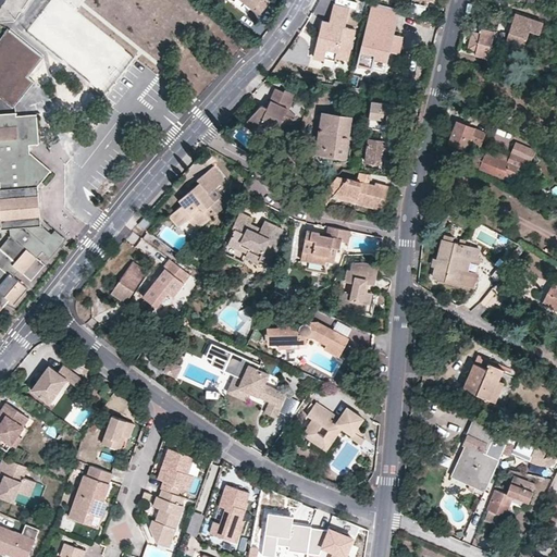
[(270,0),(243,0),(260,13),(270,0)]
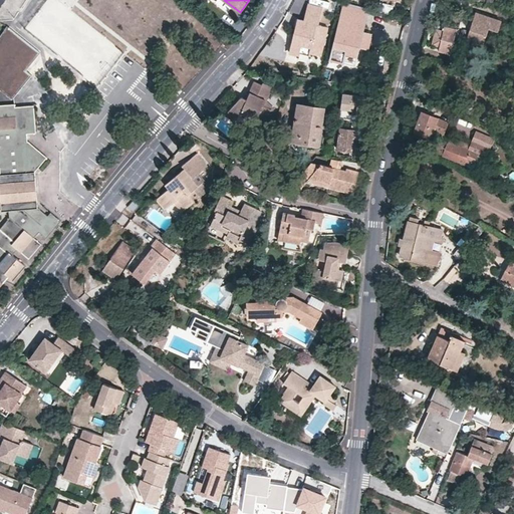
[(357,56),(360,47),(364,31),(369,8),(344,1),(330,57),(342,60),(344,54),(357,56)]
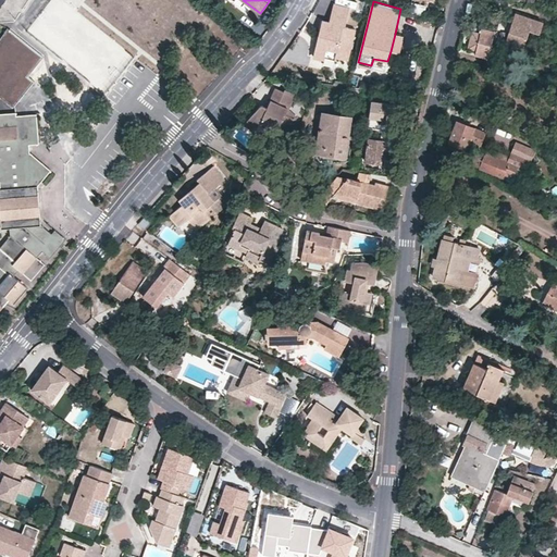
[(336,58),(348,60),(355,29),(345,27),(349,8),(334,3),(330,21),(323,20),(314,58),(324,60),(325,57),(335,59),(336,58)]
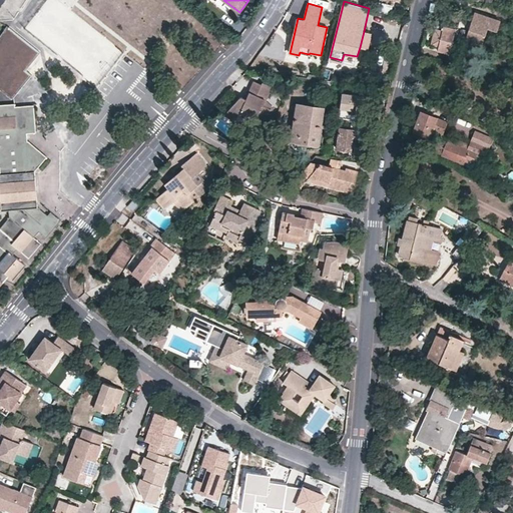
[(389,13),(391,5),(380,3),(378,11),(389,13)]
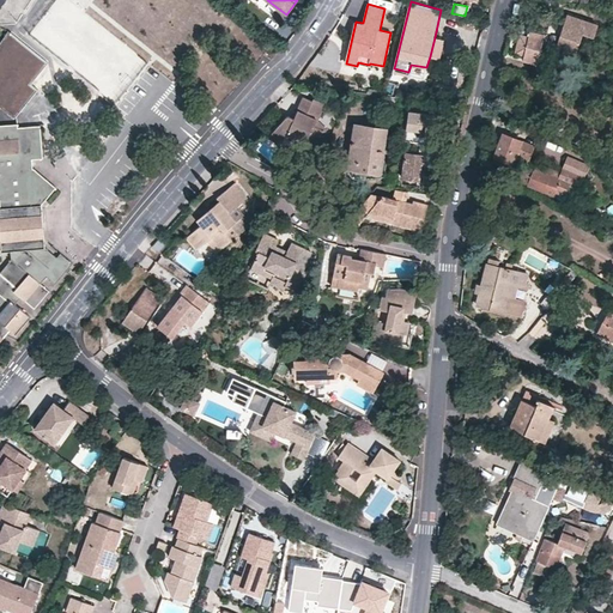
[(595,37),(599,23),(569,13),(560,36),(581,42),(583,34),(595,37)]
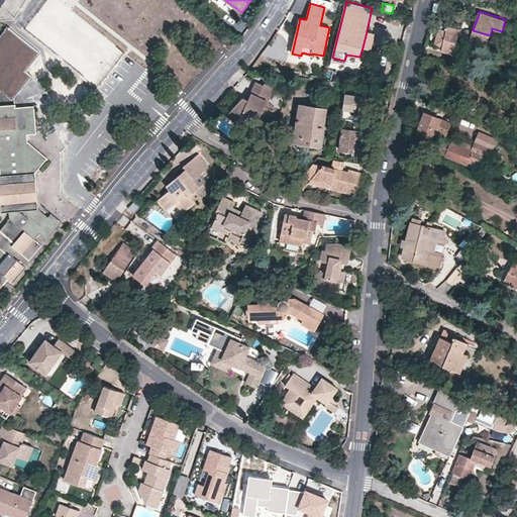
[(31,67),(44,46),(24,31),(10,24),(0,42),(0,81),(5,84),(21,95),(38,71),(31,67)]
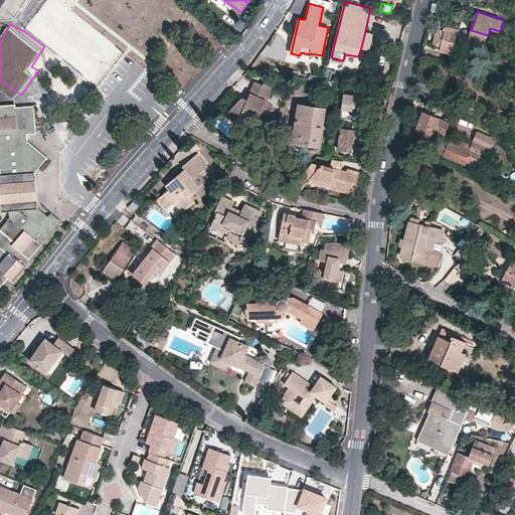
[(438,29),(434,44),(442,45),(441,50),(452,52),(453,52),(459,54),(462,42),(456,40),(458,29),(447,26),(445,30),(438,29)]
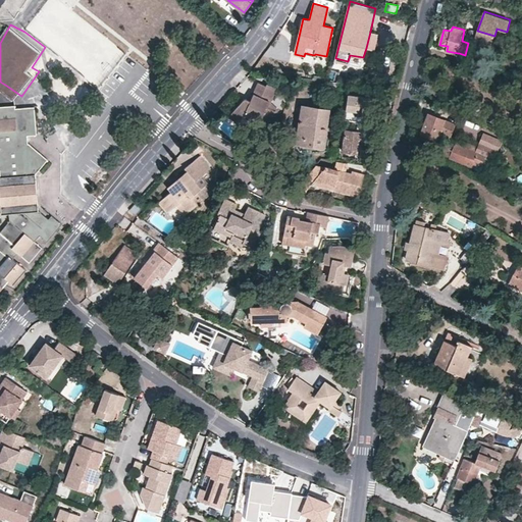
[(477,31),(474,41),(490,46),(494,36),(477,31)]
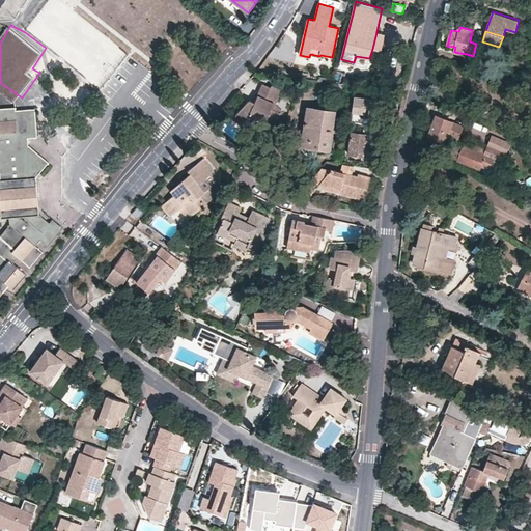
[(386,34),(376,32),(372,49),(376,50),(382,51),(386,34)]
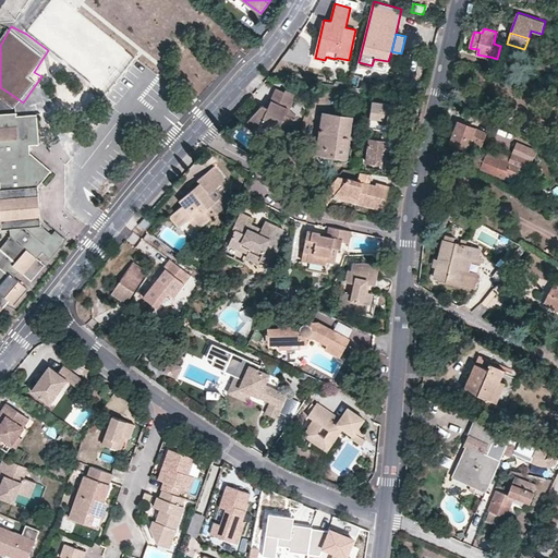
[(398,93),(414,95),(415,79),(400,76),(398,93)]
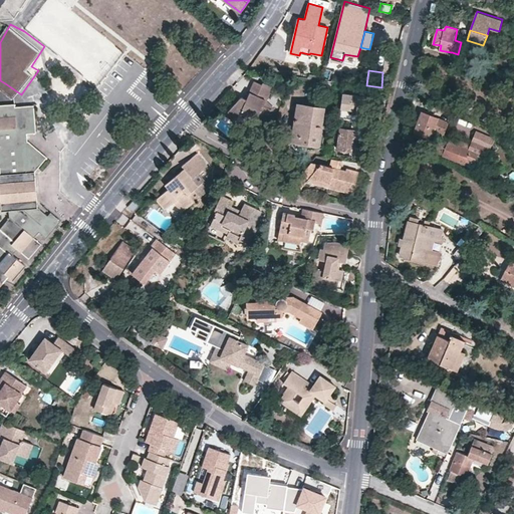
[(262,84),(255,81),(246,98),(243,97),(241,97),(239,99),(226,114),(234,121),(242,113),(257,119),(256,123),(264,126),(272,108),(265,105),(272,86),(263,82),(262,84)]
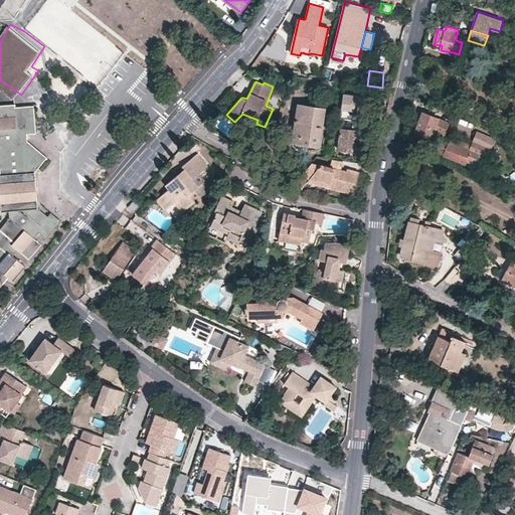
[(367,137),(369,120),(362,119),(362,116),(364,116),(367,116),(370,113),(370,111),(369,108),(367,105),(364,104),(366,96),(345,93),(339,149),(356,151),(358,136),(367,137)]
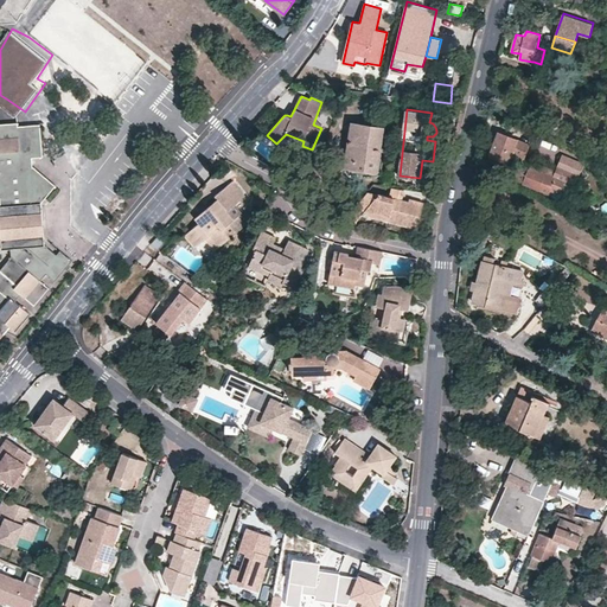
[(0,190),(1,191),(1,197),(2,205),(0,205),(0,223),(0,229),(2,249),(11,249),(12,257),(0,270),(0,269),(0,338),(11,326),(16,331),(31,313),(16,300),(20,294),(34,306),(49,288),(40,281),(46,274),(56,281),(72,261),(61,250),(57,255),(45,246),(42,203),(56,186),(34,167),(34,157),(42,157),(40,129),(20,131),(19,122),(0,123),(0,190)]
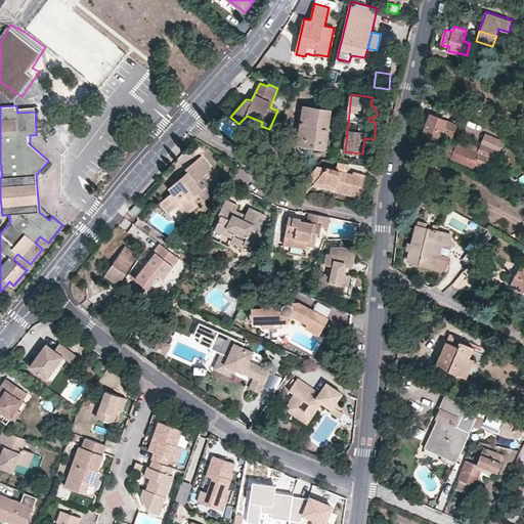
[(332,110),(303,105),(298,143),(325,148),(332,110)]
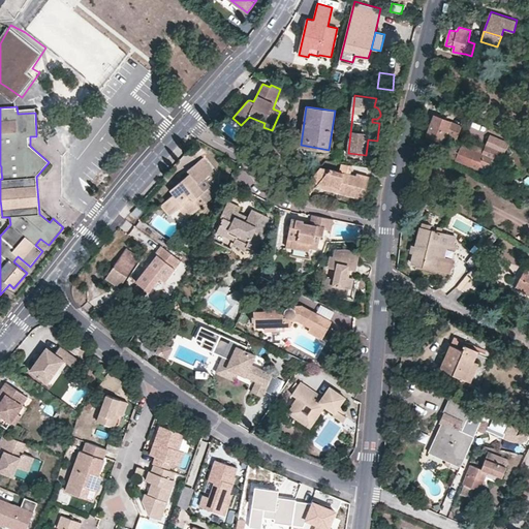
[(456,137),(461,124),(434,115),(427,135),(443,142),(446,134),(456,137)]
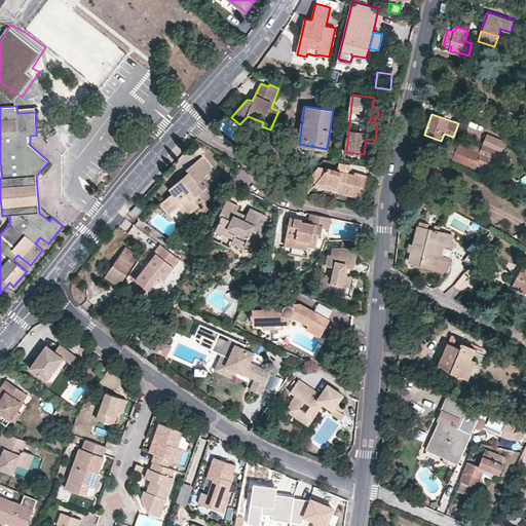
[(483,148),(476,146),(475,146),(474,149),(459,144),(457,147),(454,158),(453,159),(476,167),(479,162),(486,164),(489,157),(493,158),(496,151),(500,152),(505,141),(489,134),(483,148)]
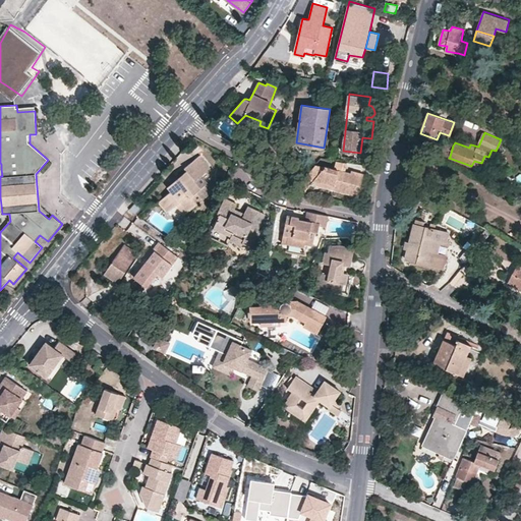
[(470,145),(471,145),(456,139),(455,142),(469,148),(470,145)]
